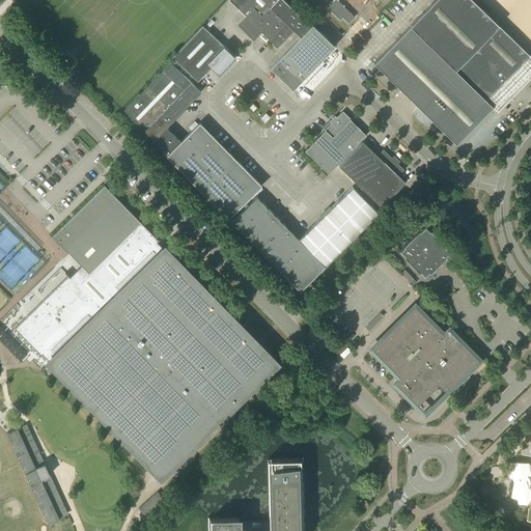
[(229,0),(245,16),(238,24),(253,39),(258,34),(266,42),(269,38),(277,47),(294,29),(301,36),(270,67),(292,89),(335,47),(312,25),(310,27),(282,0),(229,0)]
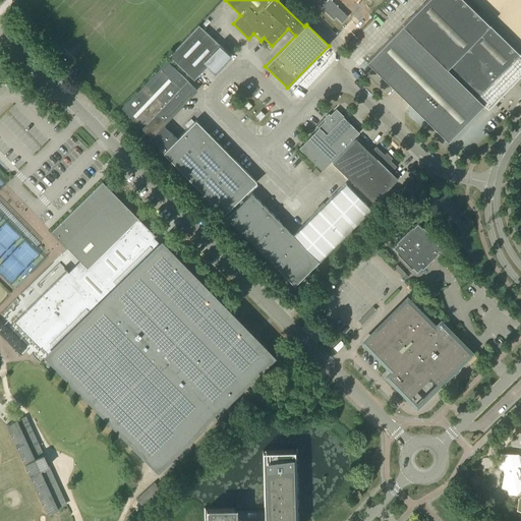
[(330,0),(328,0),(321,8),(333,19),(336,16),(342,22),(347,17),(330,0)]
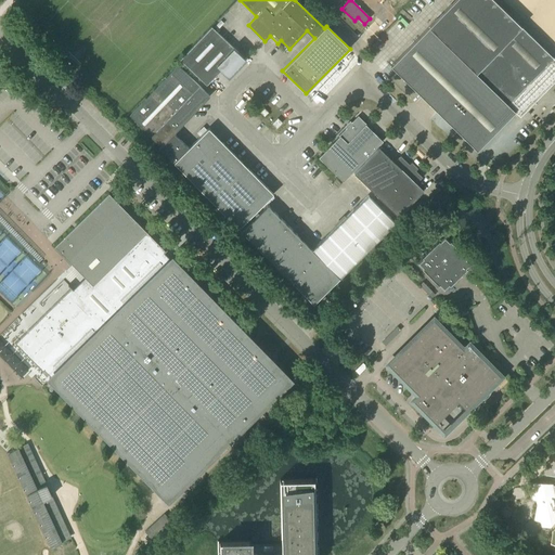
[(553,57),(493,0),(455,0),(452,4),(429,27),(391,65),(477,150),(515,111),(518,114),(554,76),(554,59),(553,57)]
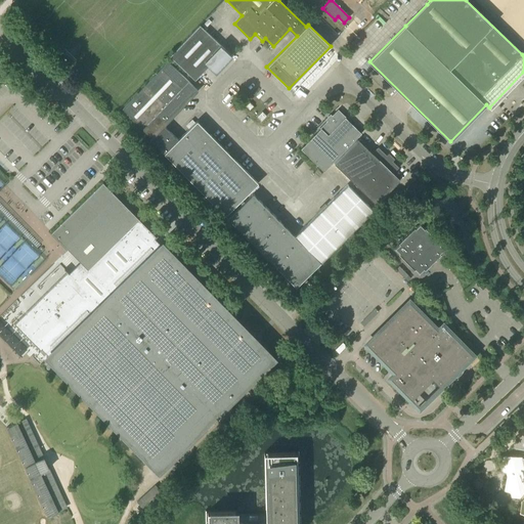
[(202,87),(231,56),(200,26),(170,56),(202,87)]
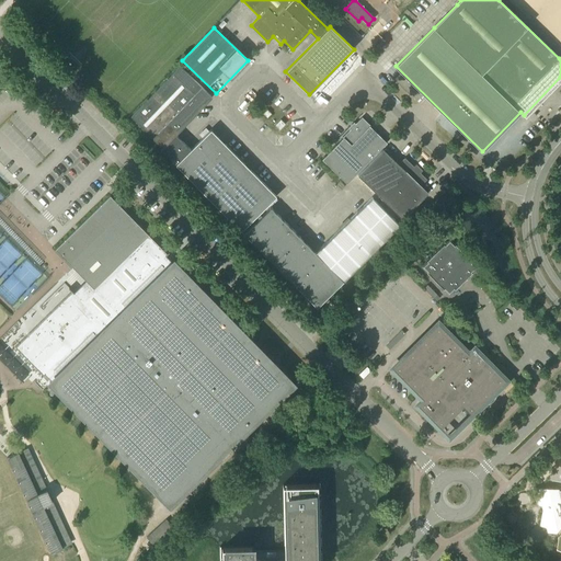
[(191,149),(185,144),(175,135),(213,96),(180,66),(132,117),(163,148),(161,150),(171,159),(175,164),(241,231),(276,196),(210,129),(191,149)]
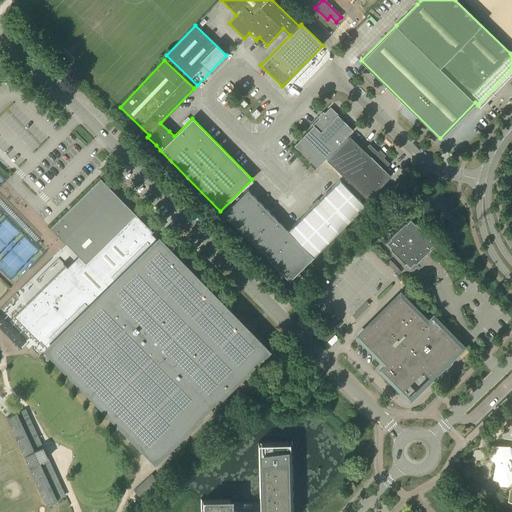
[(317,168),(326,159),(353,131),(338,116),(339,115),(330,107),(313,125),(313,126),(294,146),(317,168)]
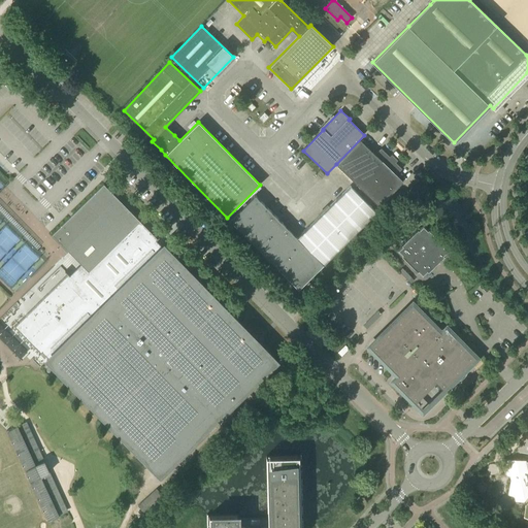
[(263,123),(268,118),(264,113),(259,119),(263,123)]
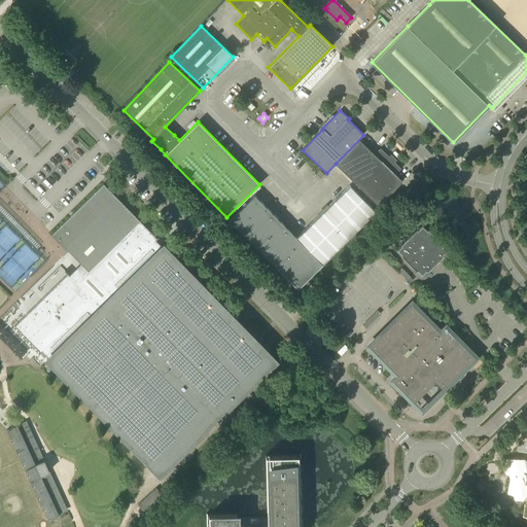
[(375,154),(360,140),(337,165),(379,206),(402,181),(395,174),(400,169),(381,149),(375,154)]
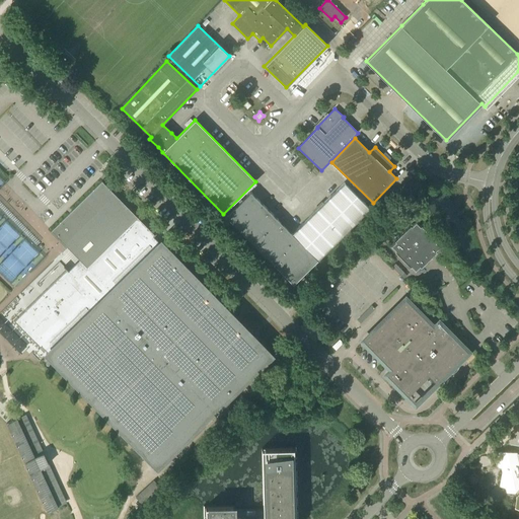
[(154,234),(138,217),(101,181),(51,231),(86,267),(78,274),(75,278),(64,267),(66,270),(14,321),(40,347),(38,349),(39,349),(44,344),(49,350),(46,354),(157,467),(255,371),(272,355),(160,241),(156,245),(153,241),(150,239),(156,233),(154,234)]
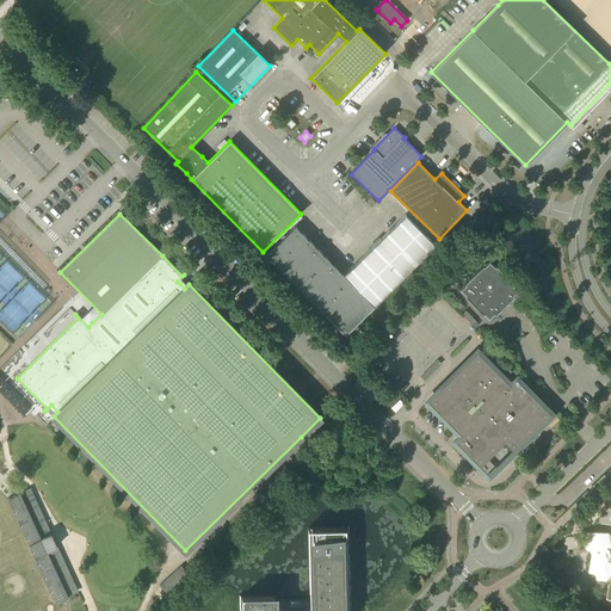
[(345,335),(436,246),(405,215),(344,275),(295,226),(266,254),(345,335)]
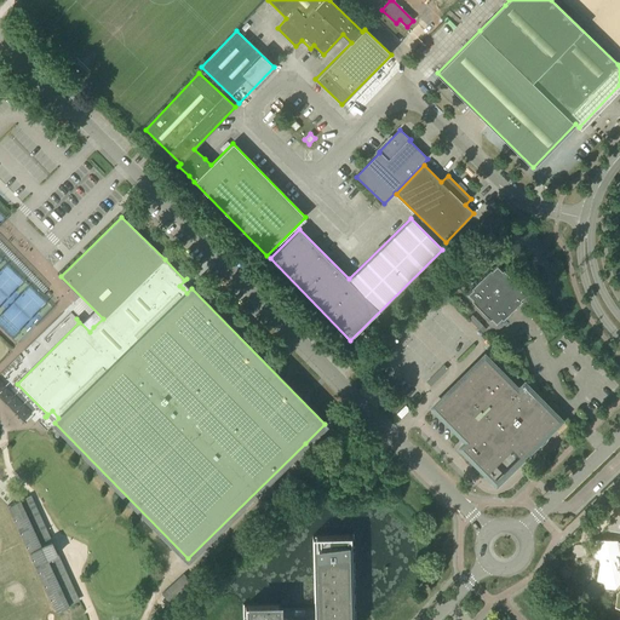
[(503,270),(497,265),(492,270),(491,269),(472,287),(474,288),(468,293),(472,299),(472,300),(491,319),(492,317),(497,322),(501,317),(503,319),(522,300),(521,299),(526,294),(521,288),(522,288),(504,269),(503,270)]
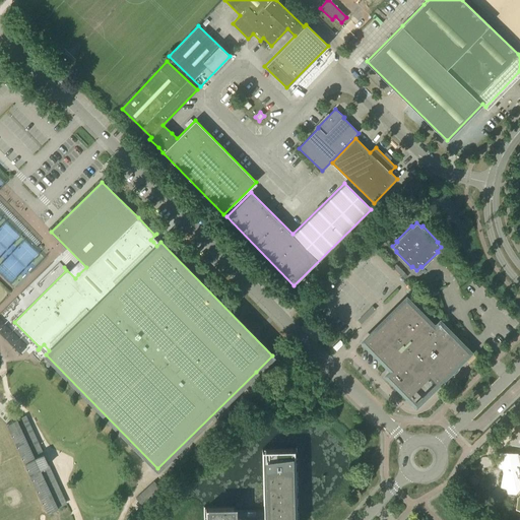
[(401,276),(404,273),(396,264),(393,267),(401,276)]
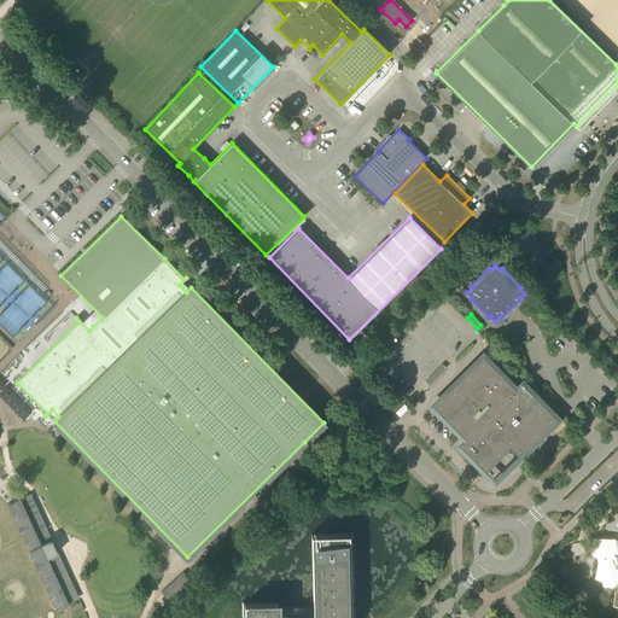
[(357,348),(368,337),(361,330),(350,340),(357,348)]
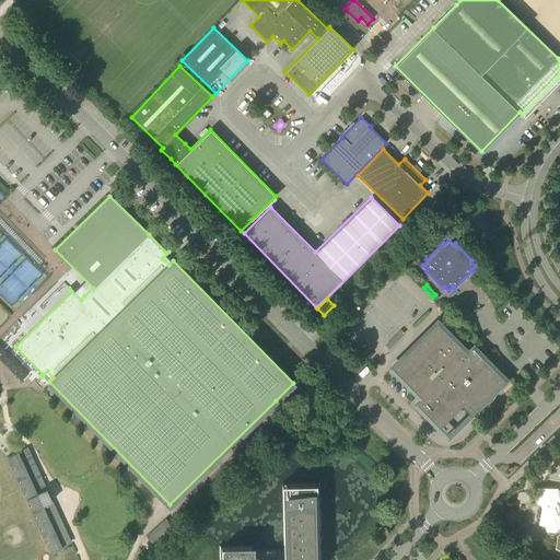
[(468,352),(438,322),(392,368),(422,398),(416,404),(440,428),(462,405),(470,413),(486,399),(489,403),(493,398),(490,395),(505,378),(474,347),(468,352)]
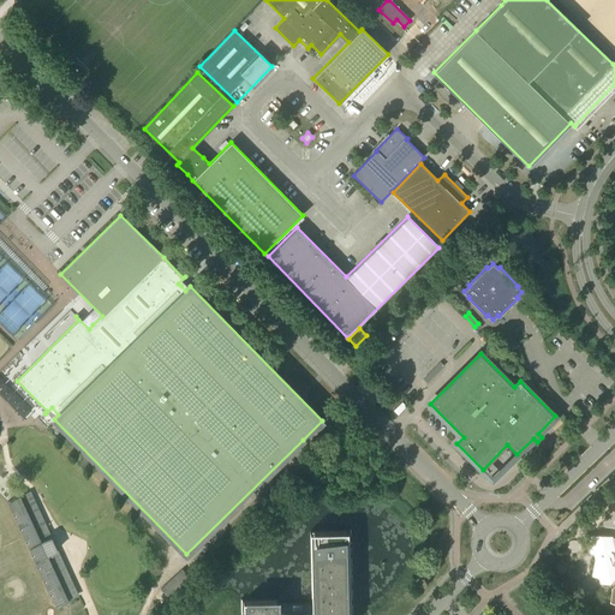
[(427,383),(445,366),(441,363),(424,380),(427,383)]
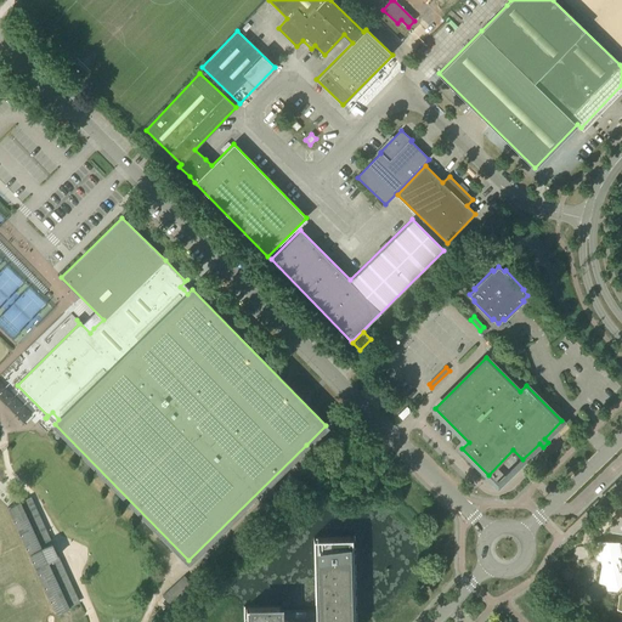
[(412,411),(407,406),(399,414),(402,419),(412,411)]
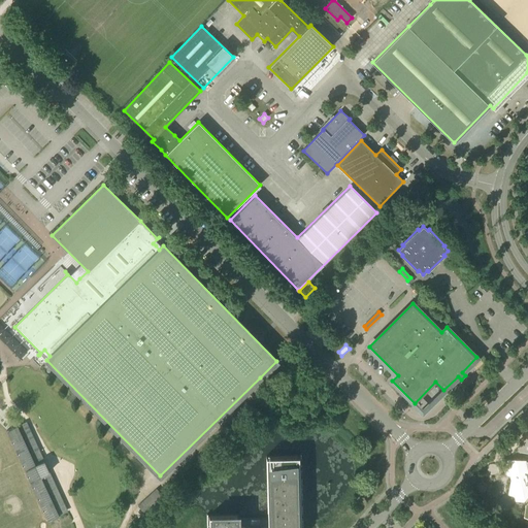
[(48,521),(68,512),(26,422),(6,430),(48,521)]
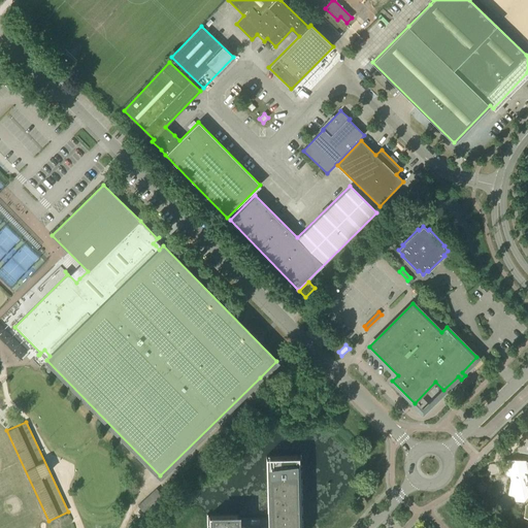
[(302,527),(301,455),(300,455),(300,456),(266,457),(267,518),(255,519),(255,527),(302,527)]
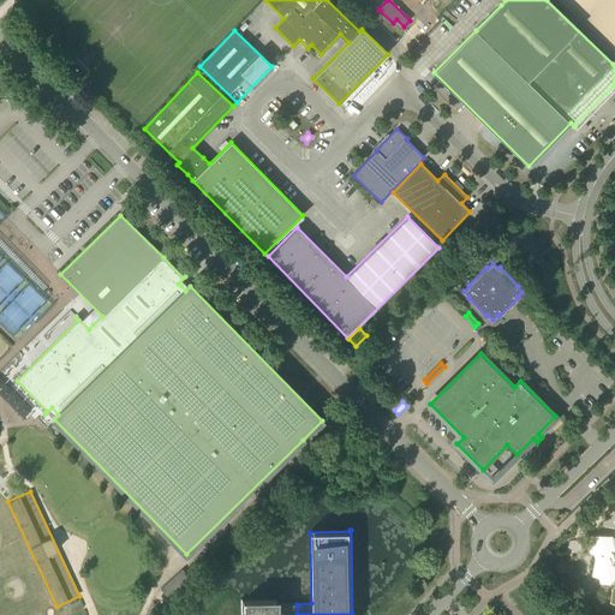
[(614,539),(611,539),(611,537),(590,536),(587,553),(595,554),(596,559),(592,575),(599,578),(601,584),(609,584),(614,578),(614,584),(611,589),(610,601),(614,602),(614,539)]
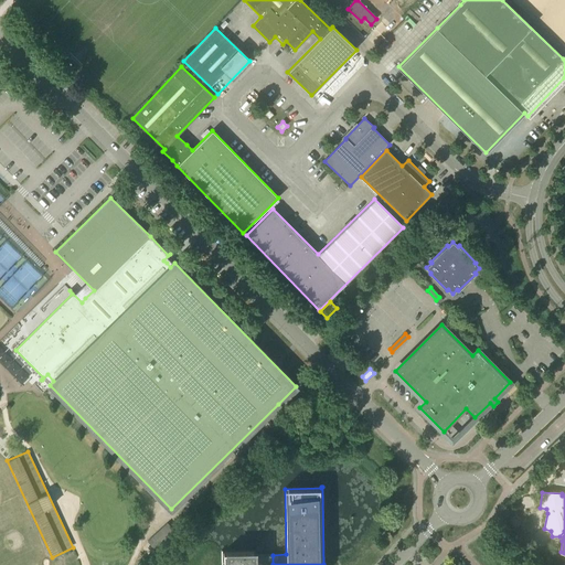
[(222,553),(222,551),(221,551),(221,564),(273,564),(273,555),(255,555),(255,552),(222,553)]
